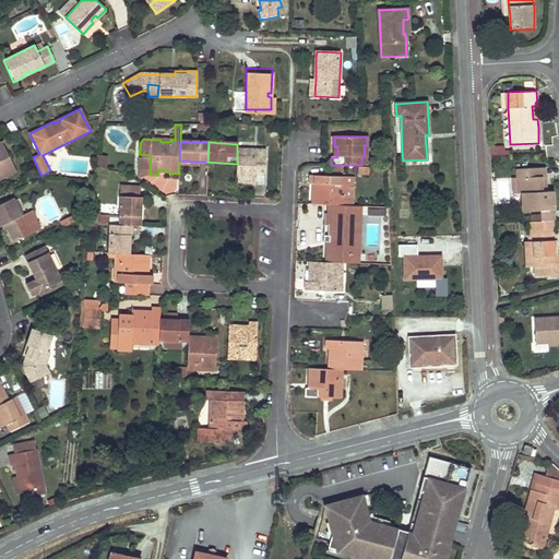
[(0,179),(4,177),(1,170),(3,164),(11,161),(3,146),(0,147),(0,179)]
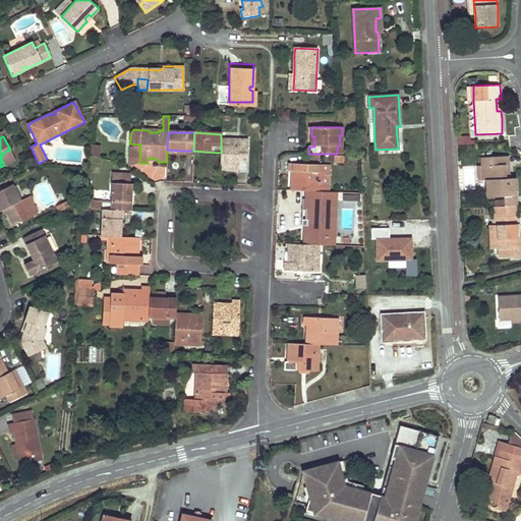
[(457,137),(458,146),(472,145),(471,136),(457,137)]
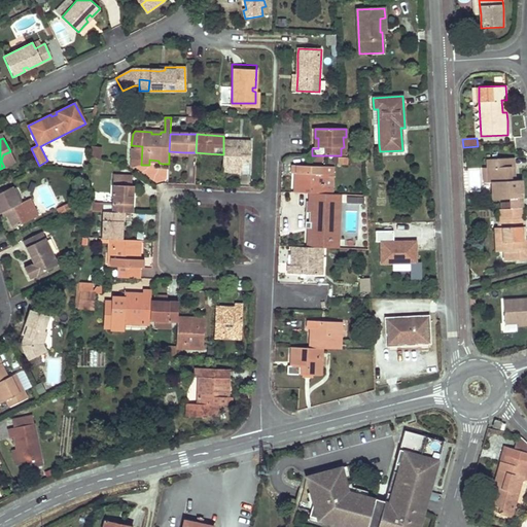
[(233,141),(223,141),(223,154),(222,172),(232,172),(232,170),(241,170),(241,175),(246,176),(250,176),(250,142),(243,141),(242,144),(233,144),(233,141)]
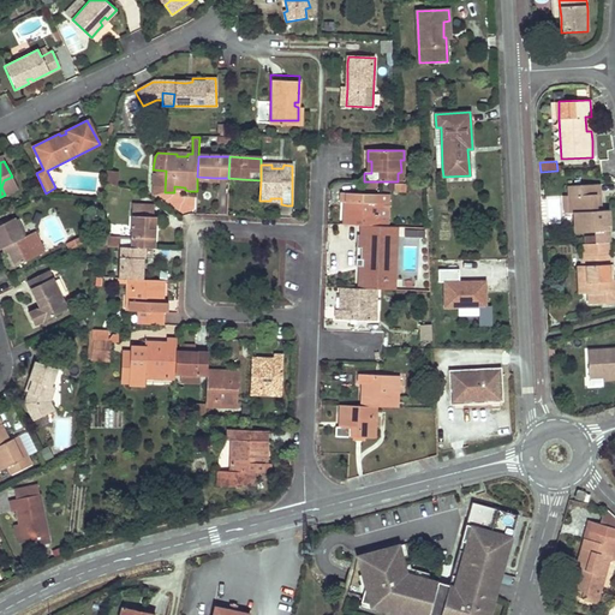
[(165,192),(166,171),(153,169),(154,197),(165,192)]
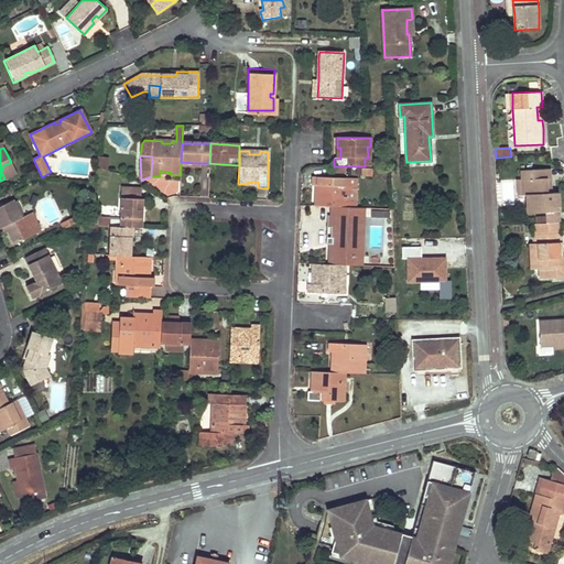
[(95,167),(108,171),(108,159),(97,158),(95,167)]
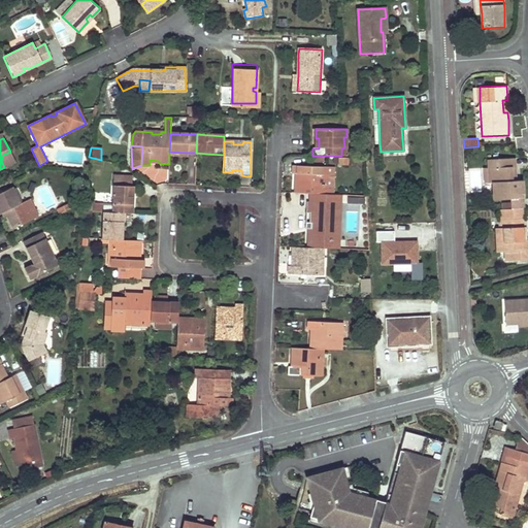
[(1,161),(4,167),(15,161),(10,152),(3,155),(1,161)]
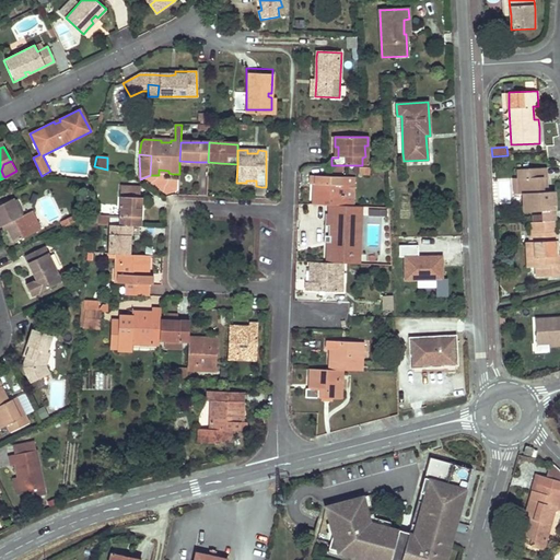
[(370,167),(359,166),(359,175),(370,175),(370,167)]
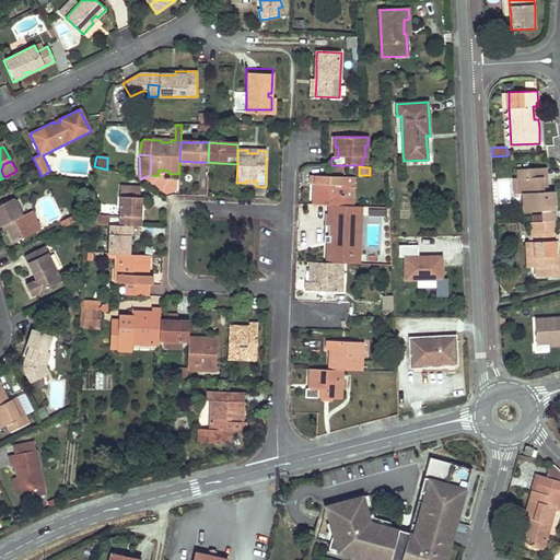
[(547,183),(546,167),(517,170),(517,178),(518,194),(523,194),(524,211),(537,211),(556,210),(553,191),(547,191),(547,183)]
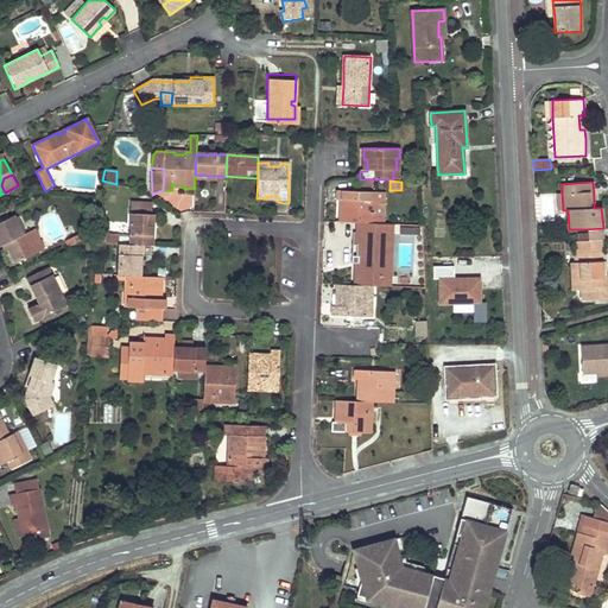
[(339,222),(358,223),(375,225),(386,225),(386,213),(387,194),(378,192),(339,190),(337,200),(343,201),(343,207),(342,213),(340,213),(339,222)]
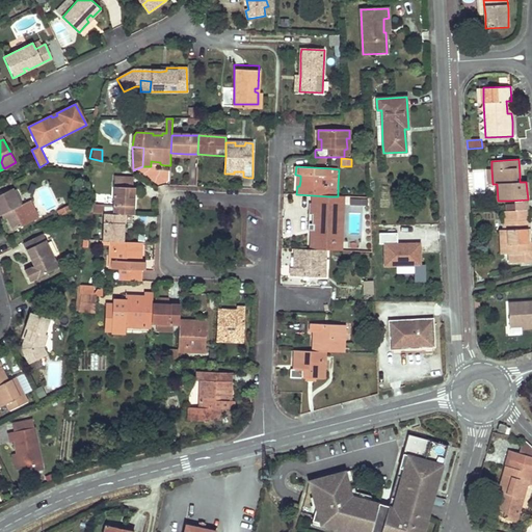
[(115,206),(103,205),(103,214),(105,214),(124,215),(133,215),(134,206),(135,188),(133,188),(134,178),(115,177),(115,187),(116,187),(115,206)]
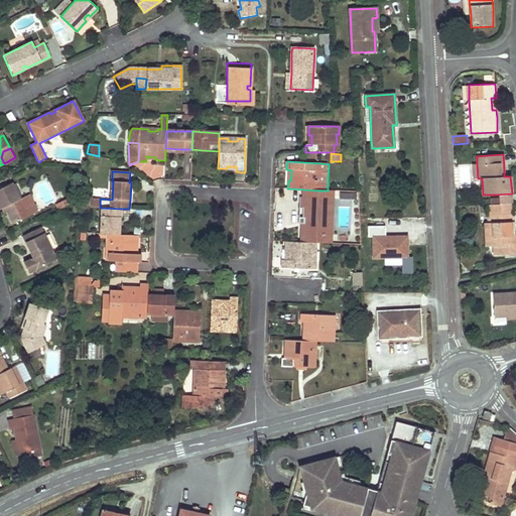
[(35,211),(27,196),(19,200),(11,183),(0,188),(0,209),(1,209),(4,208),(6,212),(8,216),(12,224),(29,216),(28,215),(35,211)]
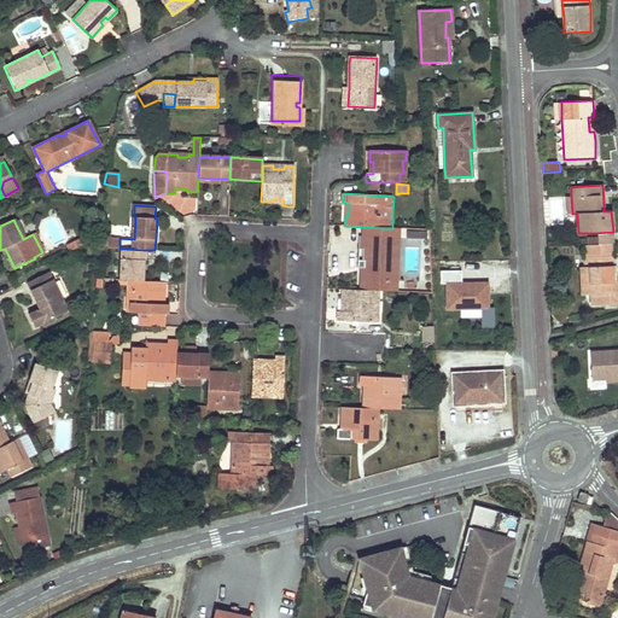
[(401,238),(401,228),(392,228),(382,228),(363,227),(362,238),(366,238),(366,242),(366,249),(359,249),(359,258),(394,260),(394,250),(397,251),(397,238),(401,238)]
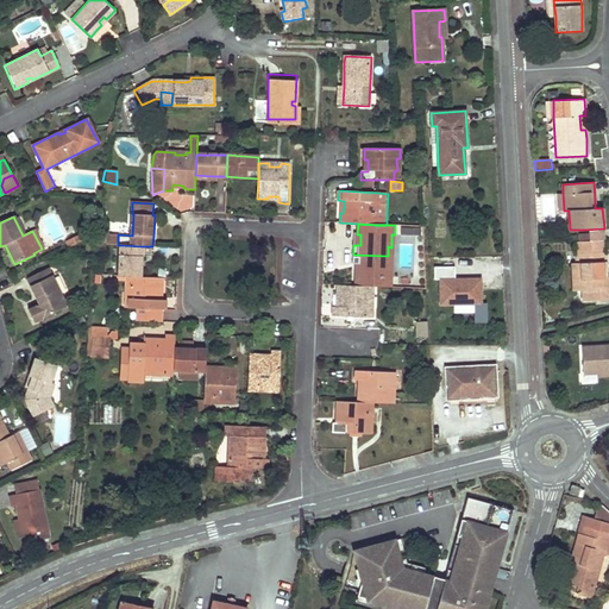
[(604,228),(584,230),(584,242),(588,242),(604,240),(604,228)]
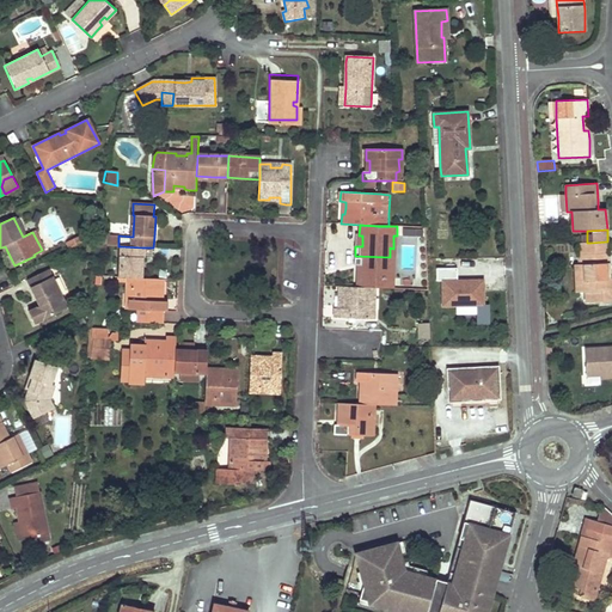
[(110,233),(99,232),(98,244),(109,245),(110,233)]
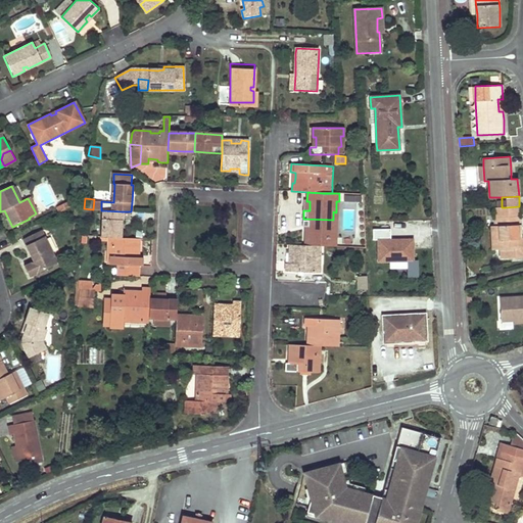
[(56,206),(59,212),(75,206),(73,200),(56,206)]
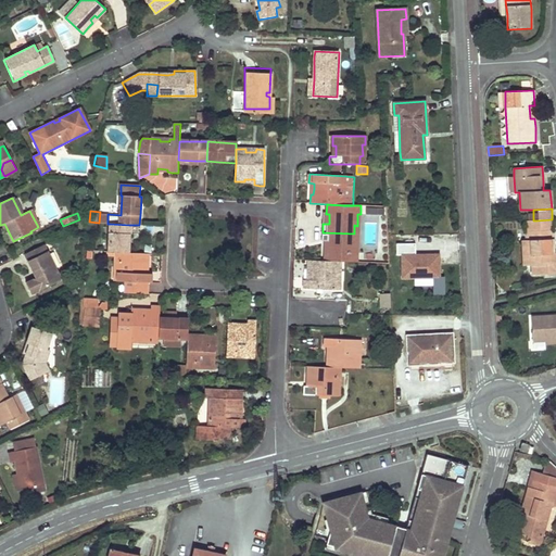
[(552,219),(536,220),(536,230),(553,230),(553,219),(552,219)]
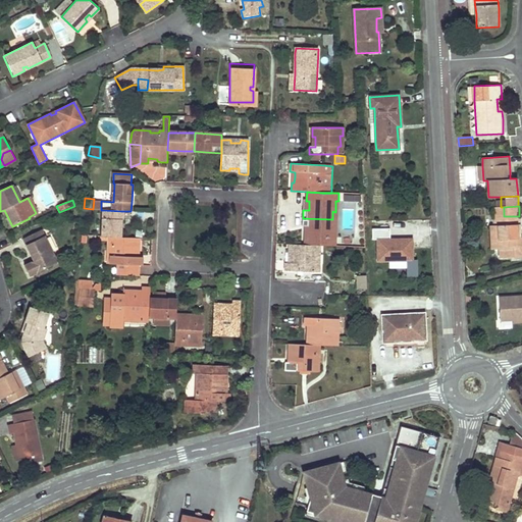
[(490,225),(490,241),(500,240),(500,249),(500,258),(521,257),(521,238),(518,238),(517,224),(520,224),(519,216),(504,216),(504,207),(501,207),(493,207),(494,225),(490,225)]
